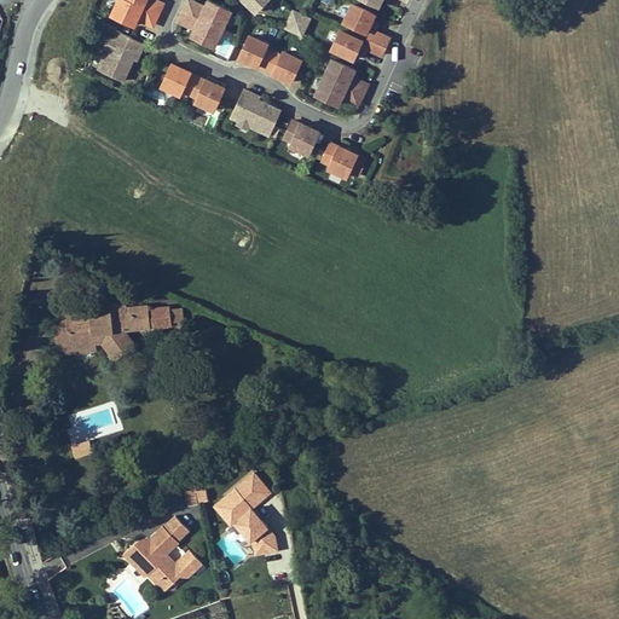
[(128,0),(117,0),(111,13),(133,24),(137,17),(138,15),(155,22),(158,13),(128,0)]
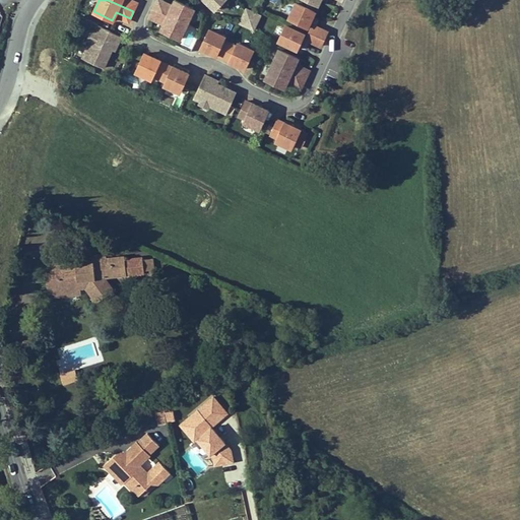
[(108,0),(133,11),(136,5),(125,0),(108,0)]
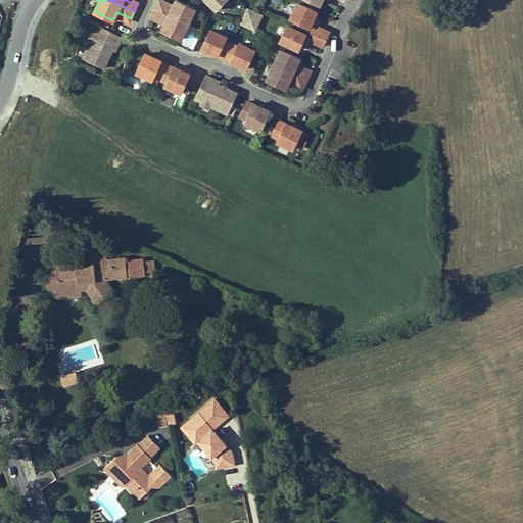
[(177,0),(175,0),(173,5),(172,8),(158,1),(155,8),(188,24),(194,8),(177,0)]
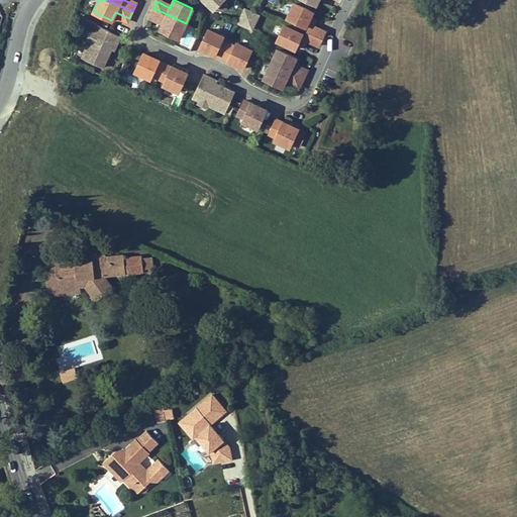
[(201,0),(212,10),(222,0),(201,0)]
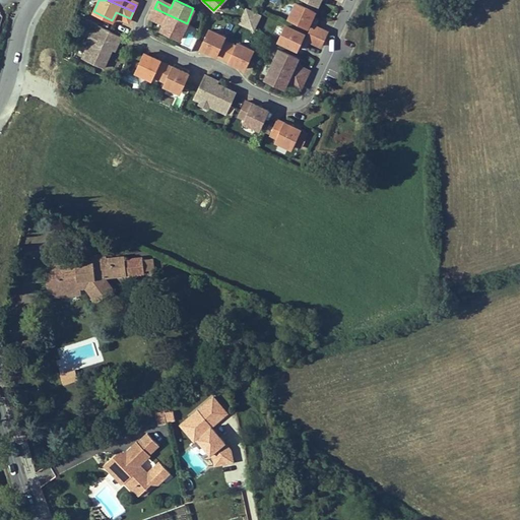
[(297,3),(289,18),(308,26),(310,22),(312,18),(315,11),(297,3)]
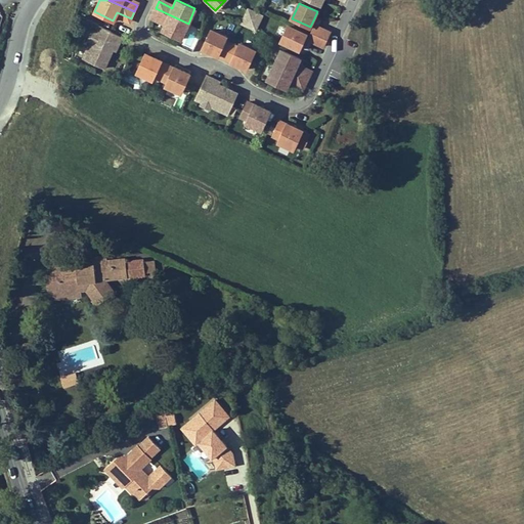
[(188,24),(156,8),(153,14),(166,22),(165,24),(162,30),(181,38),(188,24)]
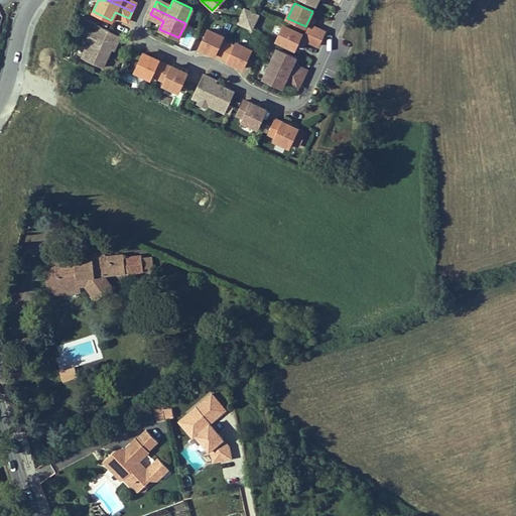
[(244,8),(237,23),(251,30),(258,15),(244,8)]
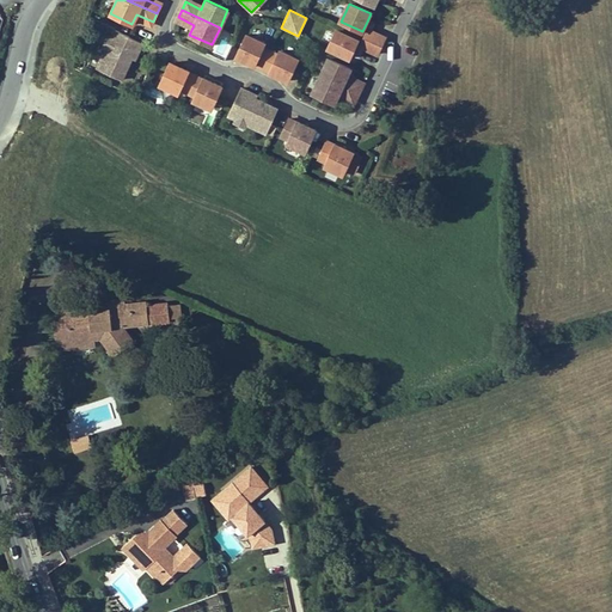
[(152,24),(153,22),(136,14),(135,17),(152,24)]
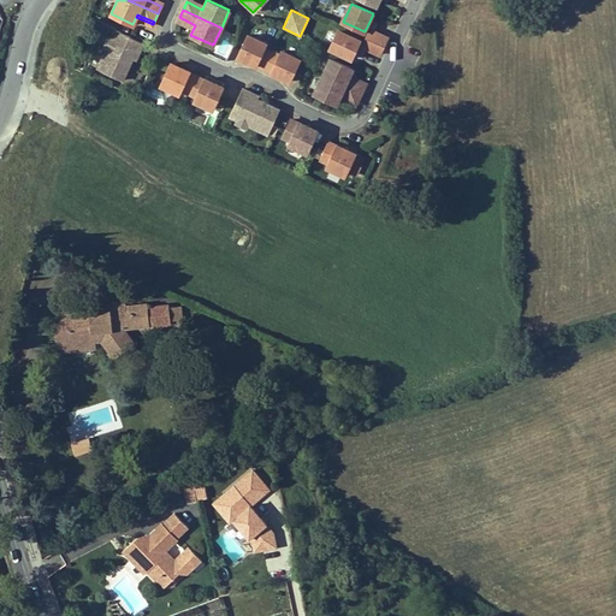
[(179,17),(178,21),(194,28),(195,25),(179,17)]
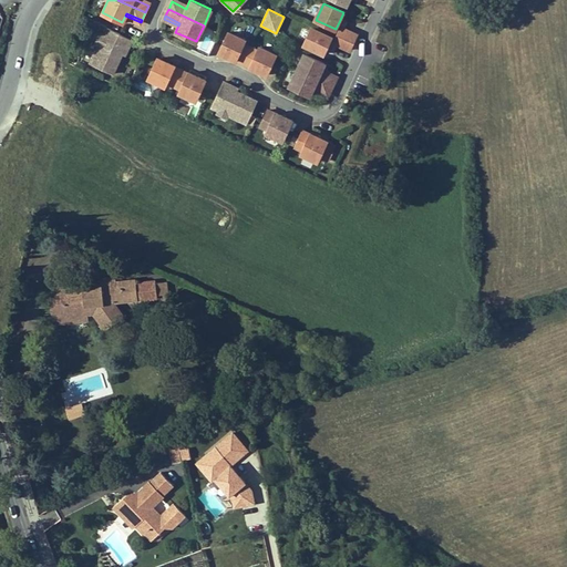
[(305,43),(325,53),(328,45),(330,41),(332,37),(312,27),(305,43)]
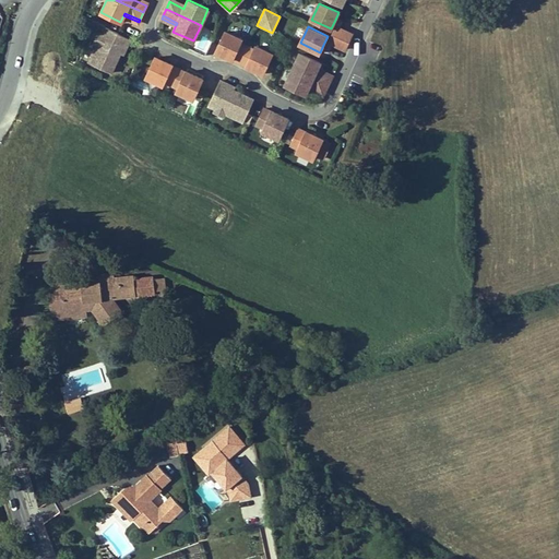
[(333,34),(348,42),(353,34),(337,27),(336,26),(333,34)]
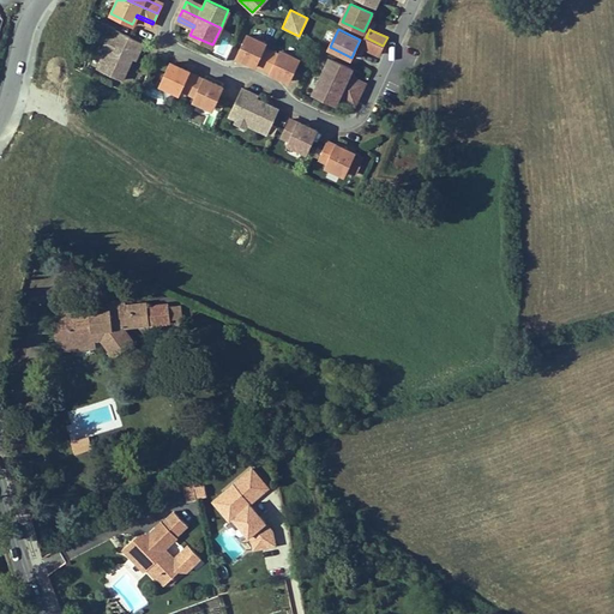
[(113,52),(103,71),(127,82),(139,58),(142,52),(144,53),(149,44),(121,31),(118,38),(113,52)]
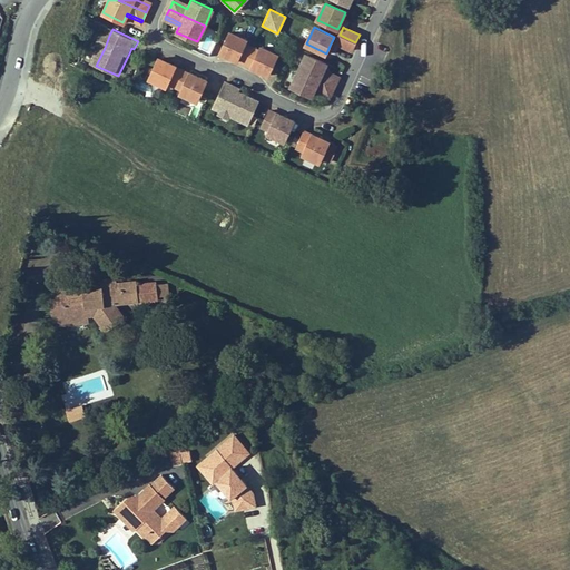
[(238,60),(245,64),(252,48),(245,45),(247,40),(231,32),(220,52),(237,61),(238,60)]
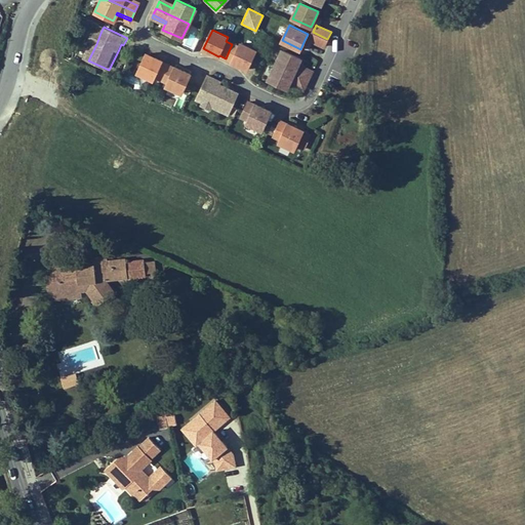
[(92,42),(96,44),(101,33),(96,31),(92,42)]
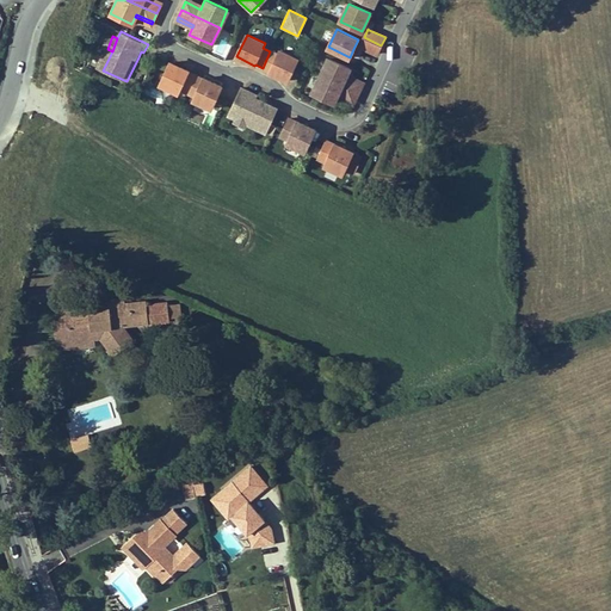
[(362,47),(377,54),(381,45),(364,37),(359,45),(362,47)]
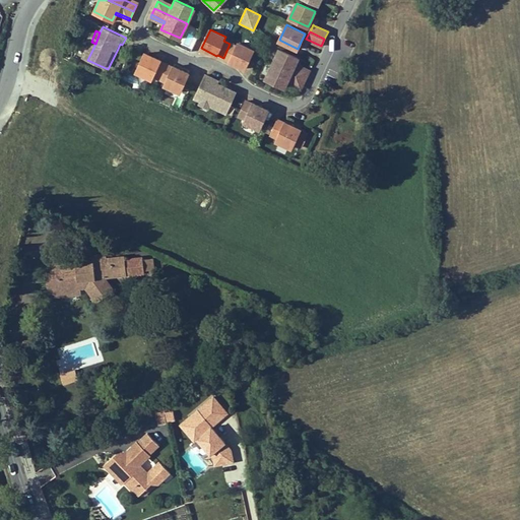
[(230,44),(223,58),(230,60),(230,61),(244,68),(253,50),(238,43),(236,46),(230,44)]
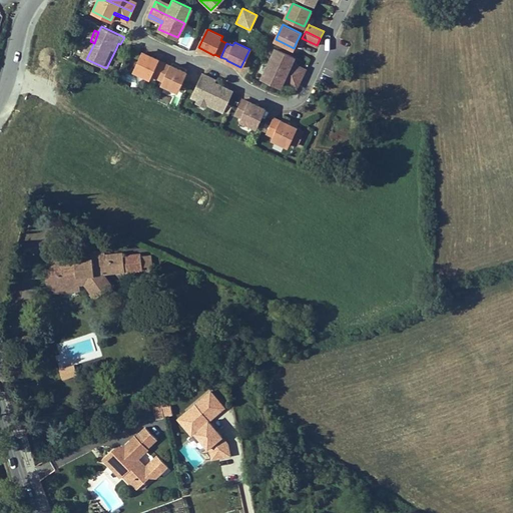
[(277,49),(270,63),(302,78),(305,71),(291,65),(292,63),(295,57),(277,49)]
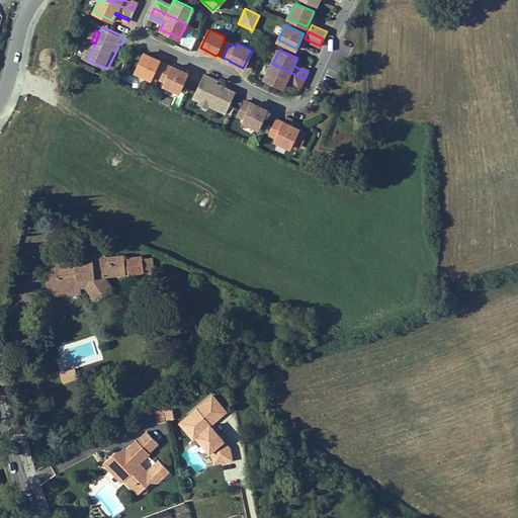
[(153,75),(159,77),(166,63),(160,61),(160,60),(145,53),(137,71),(152,78),(153,75)]
